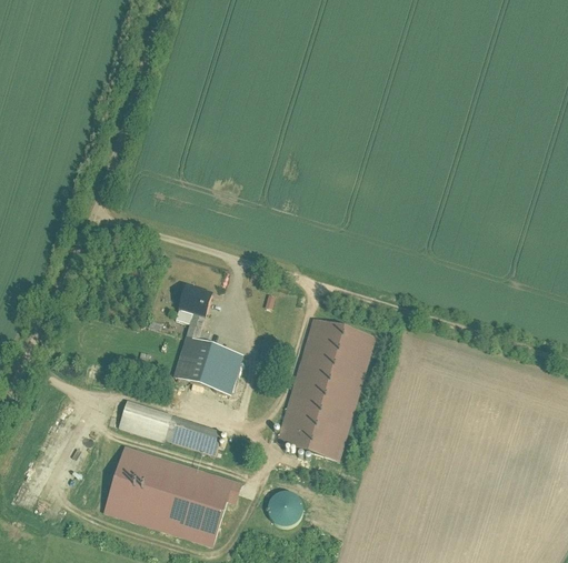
[(211,295),(183,288),(178,309),(205,317),(211,295)]
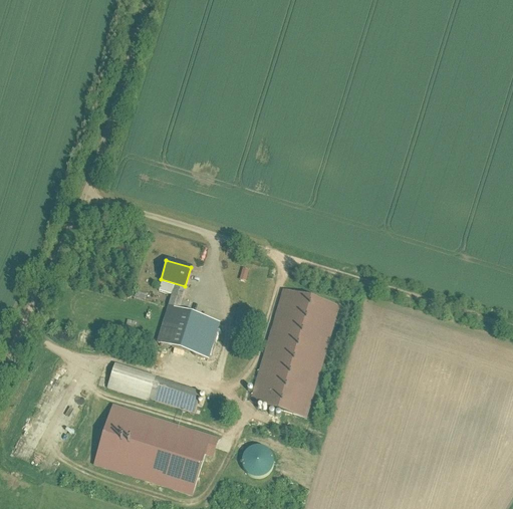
[(248,267),(242,266),(239,277),(245,279),(248,267)]
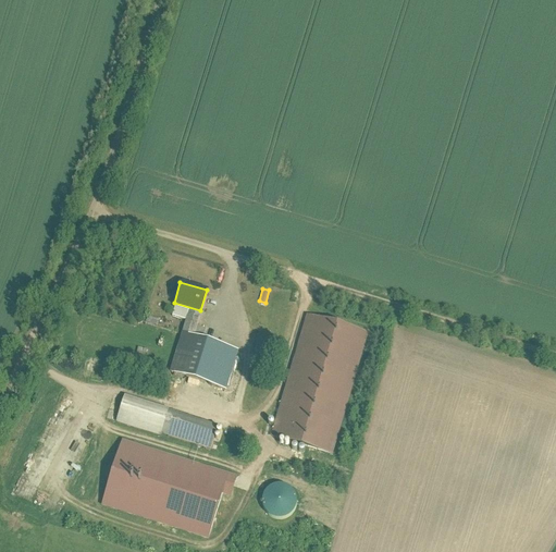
[(185,310),(172,306),(170,313),(183,317),(185,310)]
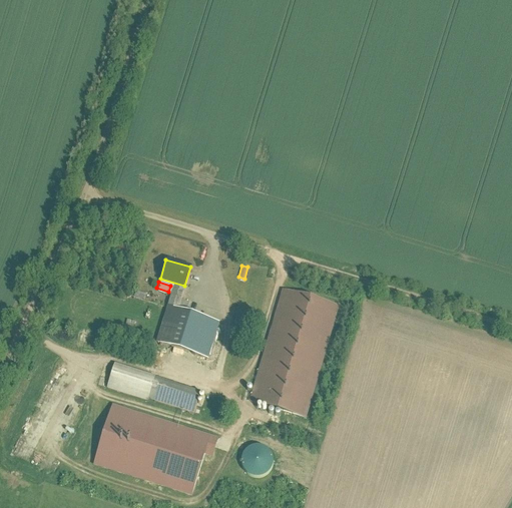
[(176,306),(182,289),(172,285),(166,303),(176,306)]
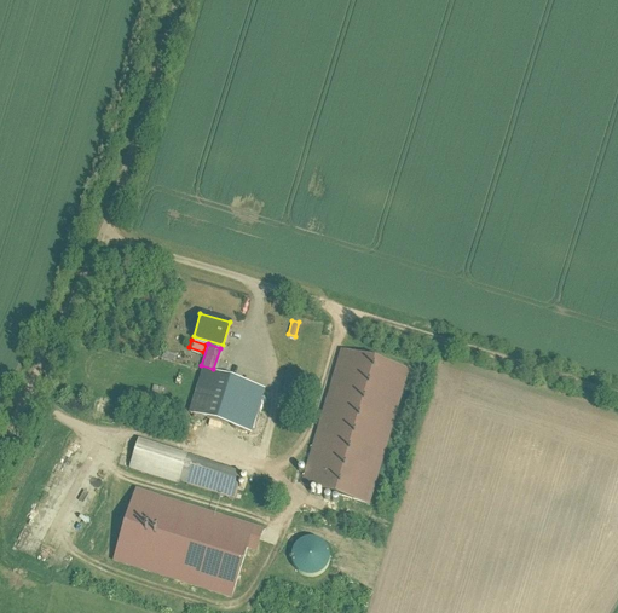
[(409,365),(339,345),(300,483),(370,502),(409,365)]
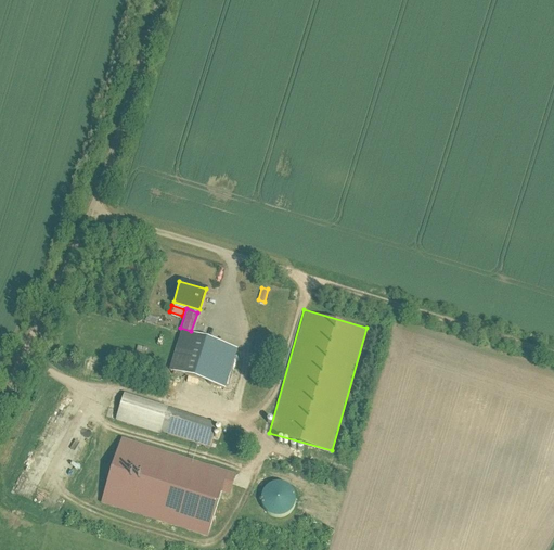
[(180,328),(167,368),(226,387),(239,346),(191,331),(180,328)]
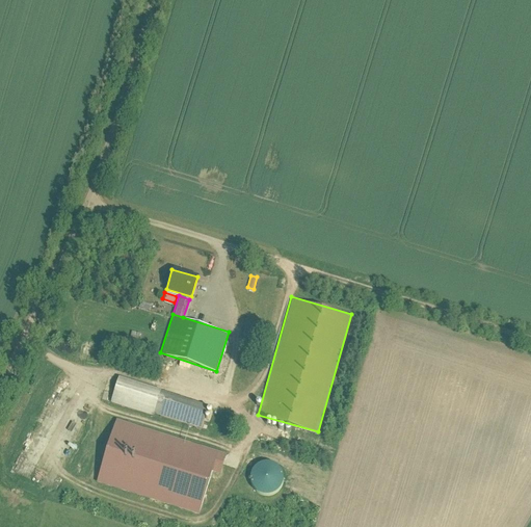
[(111,400),(201,428),(205,413),(198,411),(202,401),(118,375),(111,400)]
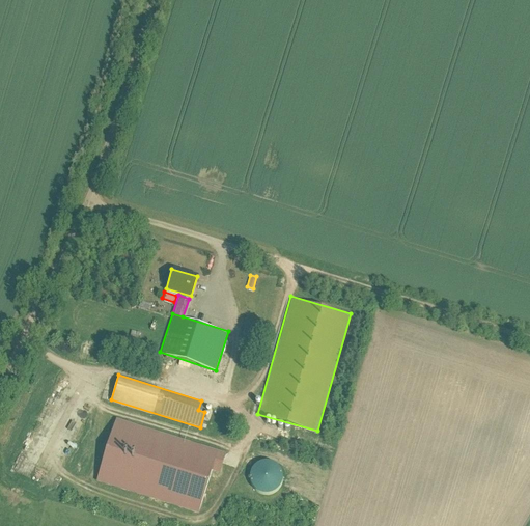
[(223,461),(226,449),(116,415),(96,478),(198,510),(215,458),(223,461)]
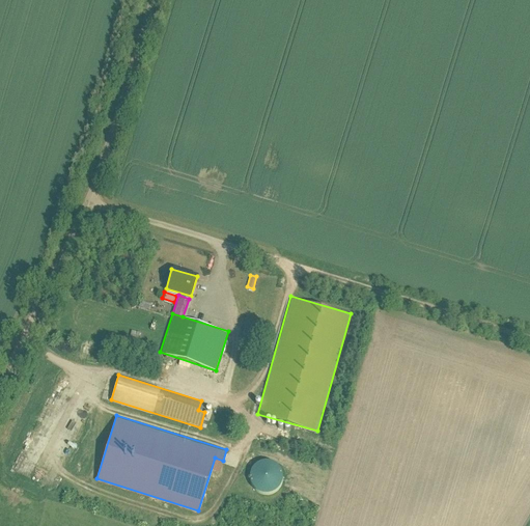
[(280,466),(277,462),(272,459),(268,458),(261,459),(256,461),(253,465),(250,469),(250,475),(251,480),(254,485),(258,488),(263,490),(269,490),(273,488),(277,486),(280,480),(282,476),(282,471),(280,466)]
